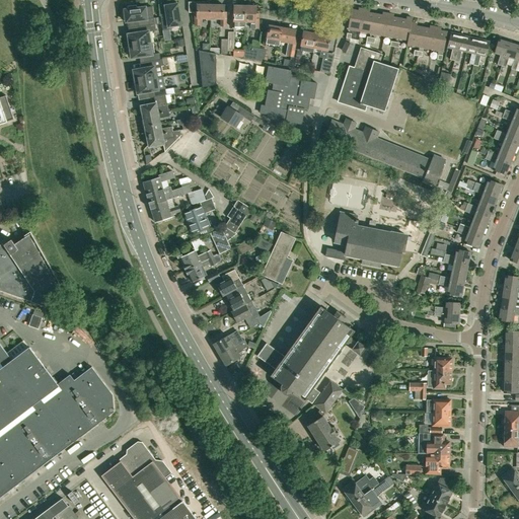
[(204,5),(199,5),(199,2),(189,1),(189,12),(196,12),(195,25),(200,25),(200,17),(211,18),(211,5),(209,5),(209,2),(204,2),(204,5)]
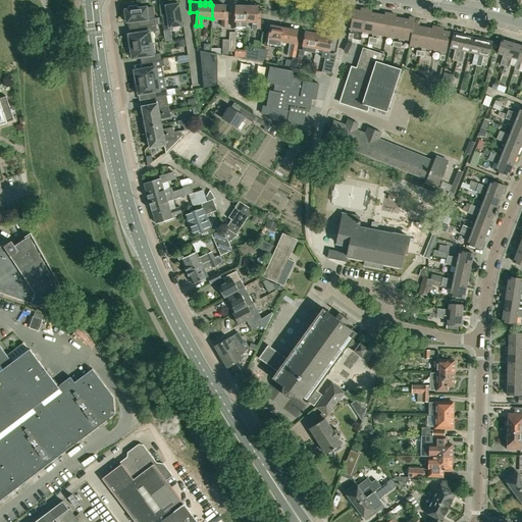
[(170,30),(170,27),(181,24),(178,4),(177,4),(177,2),(169,3),(169,5),(166,6),(168,16),(162,17),(164,31),(170,30)]
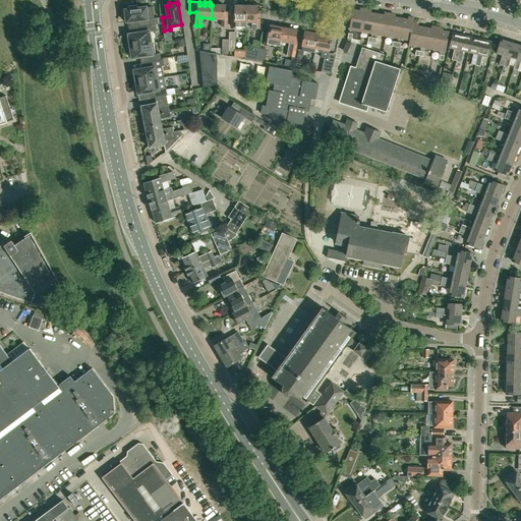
[(246,6),(245,21),(246,21),(252,21),(252,29),(259,29),(259,19),(256,19),(257,6),(255,6),(255,4),(248,4),(248,6),(246,6)]
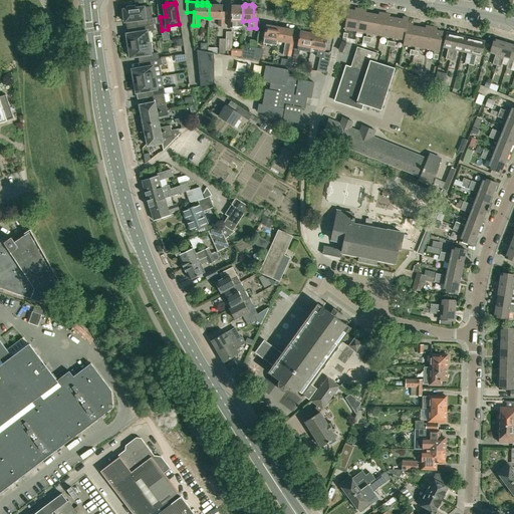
[(137,26),(154,24),(153,17),(146,18),(144,7),(136,8),(136,5),(125,6),(126,9),(123,9),(123,10),(121,11),(122,18),(124,18),(124,21),(136,20),(137,26)]
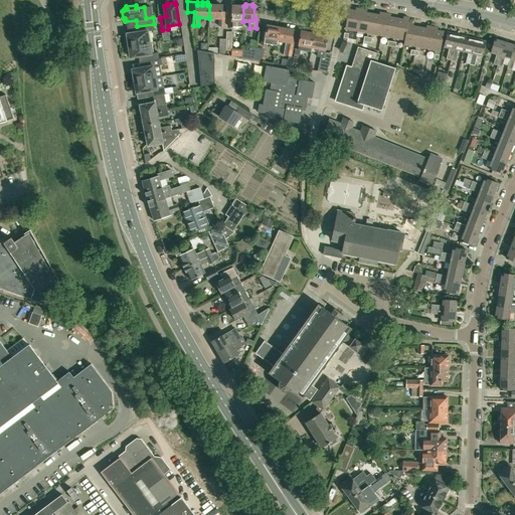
[(209,5),(209,18),(219,18),(219,25),(224,26),(224,12),(222,11),(222,5),(209,5)]
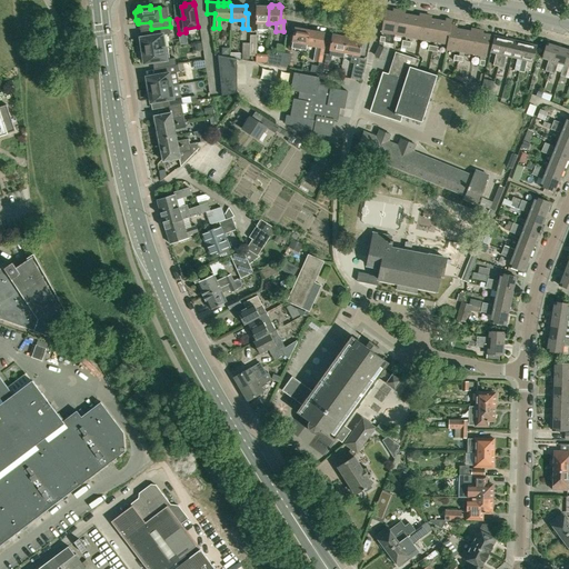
[(269,23),(268,23),(269,7),(257,6),(257,13),(253,13),(253,29),(268,30),(268,26),(269,26),(269,23)]
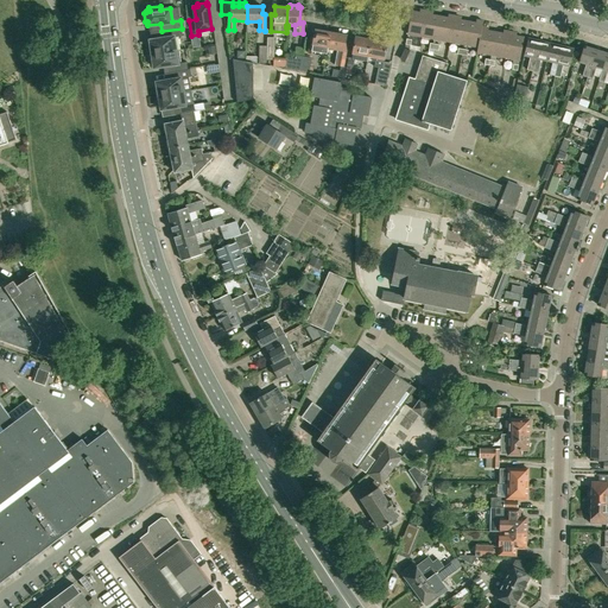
[(422,37),(426,11),(422,10),(420,12),(412,11),(407,33),(422,37)]
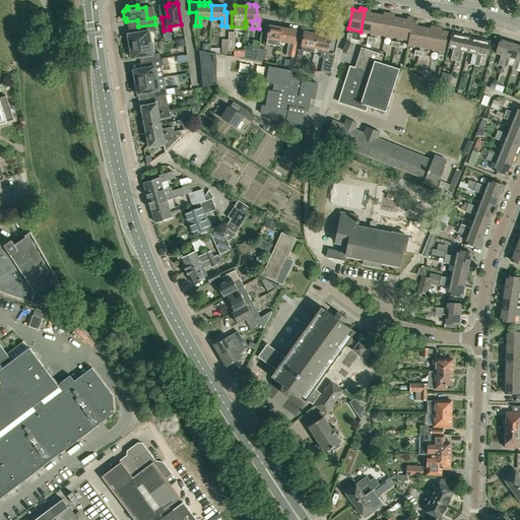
[(373,34),(376,13),(369,12),(370,10),(365,9),(361,31),(373,34)]
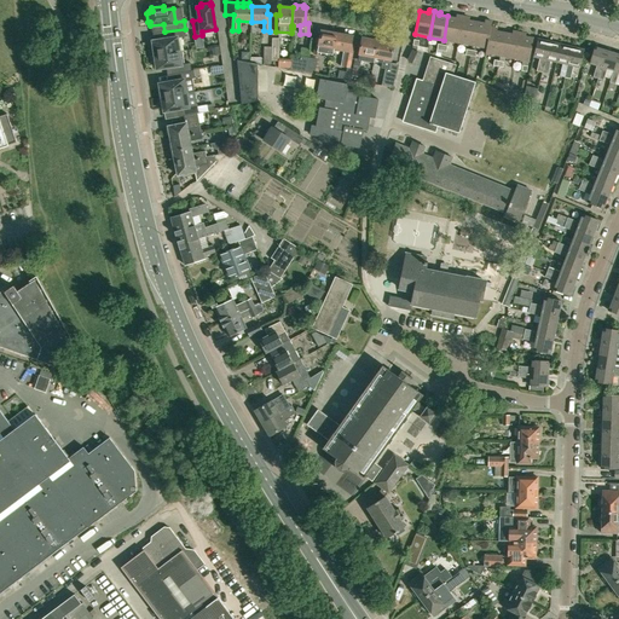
[(458,42),(463,16),(457,15),(457,18),(447,16),(444,40),(458,42)]
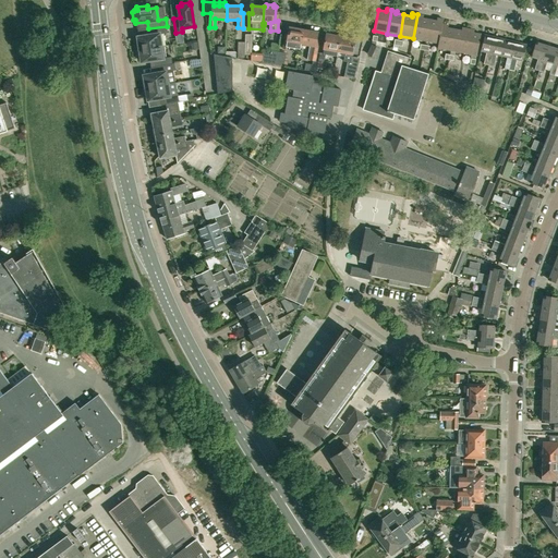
[(425,40),(429,20),(422,17),(422,15),(417,14),(413,38),(425,40)]
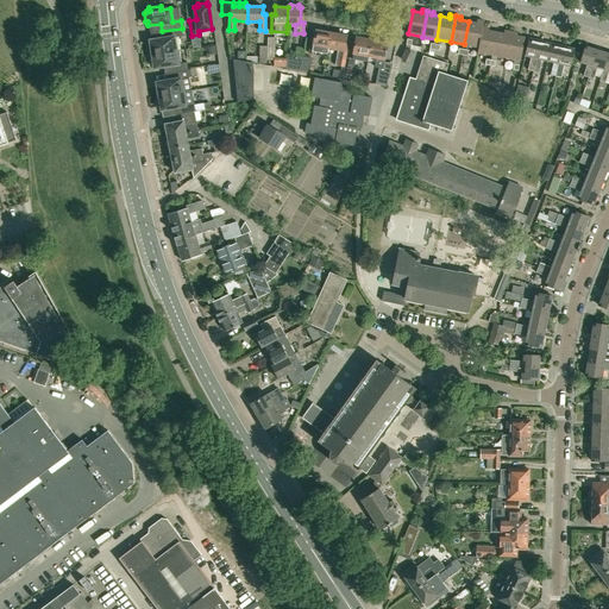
[(478,46),(483,26),(484,20),(478,20),(478,23),(469,22),(464,44),(478,46)]
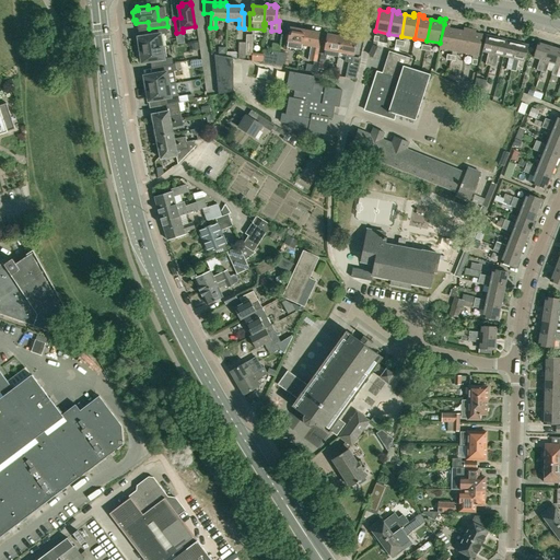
[(452,50),(456,30),(448,27),(448,25),(444,24),(440,43),(439,48),(452,50)]
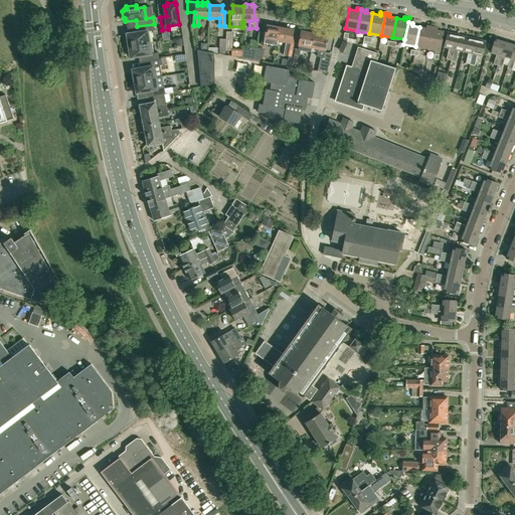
[(127,46),(149,42),(148,31),(155,30),(154,24),(137,26),(138,32),(127,34),(128,37),(125,38),(127,46)]
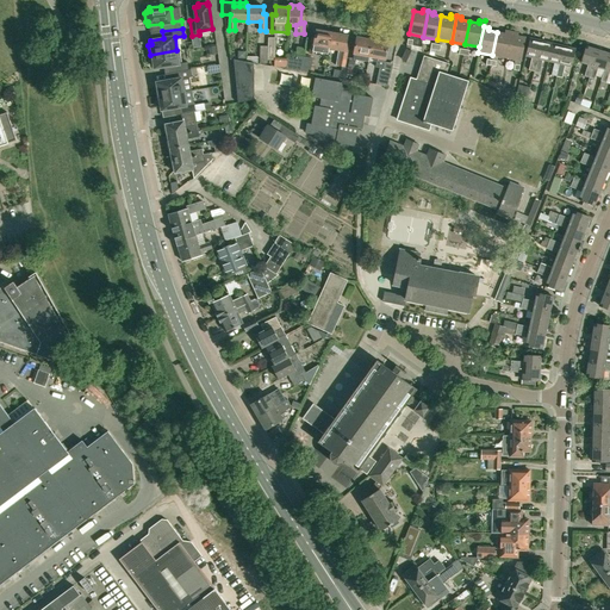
[(328,56),(329,48),(332,32),(317,30),(316,37),(313,37),(310,54),(316,54),(328,56)]
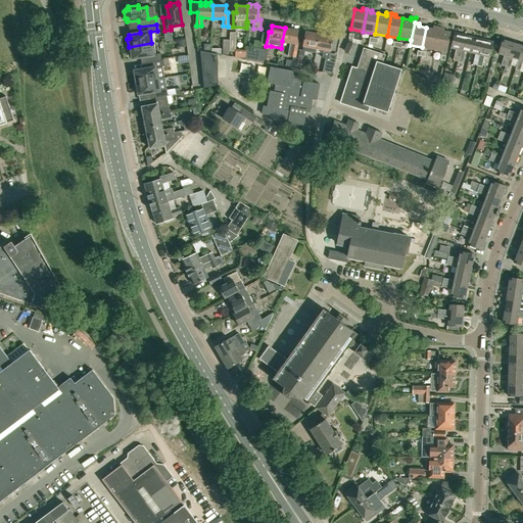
[(435,49),(439,27),(434,26),(433,29),(426,28),(422,47),(435,49)]
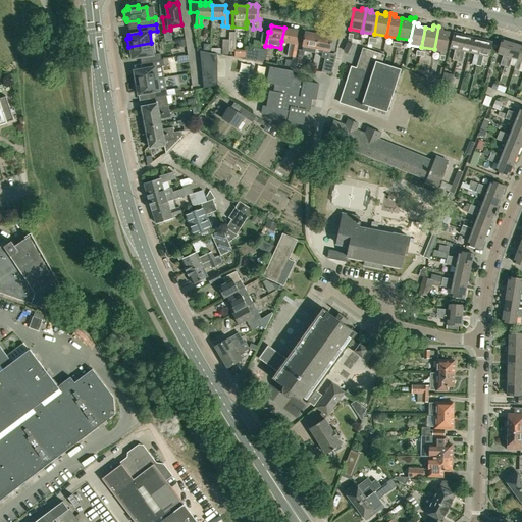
[(442,31),(442,28),(438,27),(434,49),(447,52),(450,32),(442,31)]
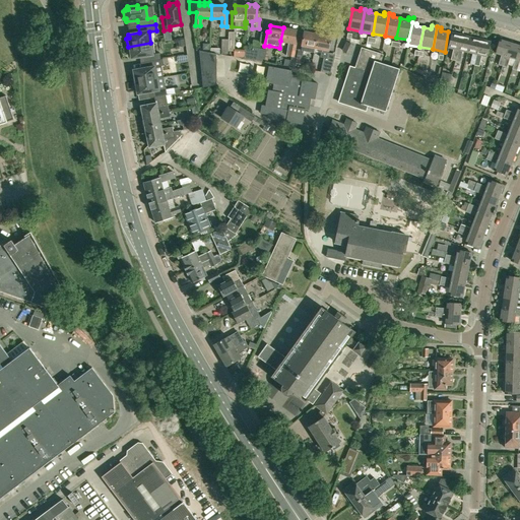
[(283,27),(280,41),(288,42),(286,56),(294,57),(298,37),(296,37),(297,30),(283,27)]
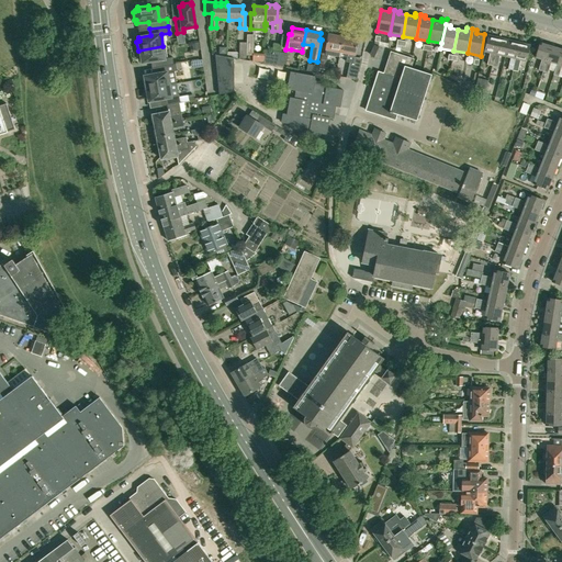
[(339,57),(340,52),(343,36),(329,34),(325,54),(322,53),(321,62),(326,63),(327,55),(339,57)]
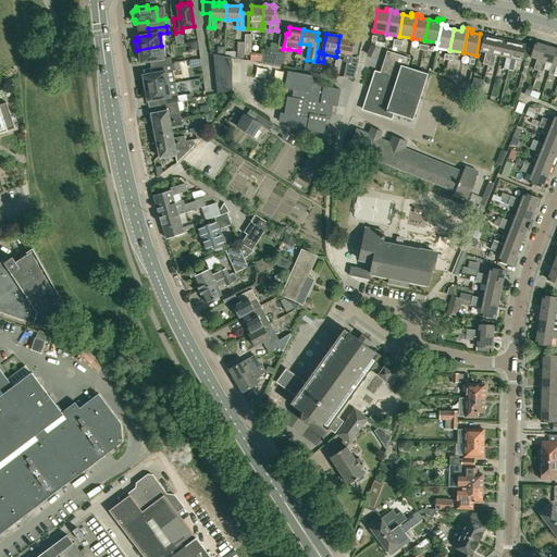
[(487,64),(494,37),(484,35),(480,50),(485,52),(483,63),(487,64)]
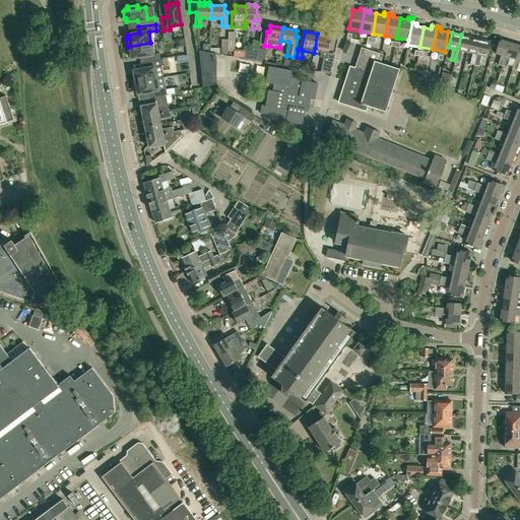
[(334,54),(328,53),(331,36),(317,34),(315,48),(322,49),(320,57),(324,58),(321,72),(330,73),(334,54)]
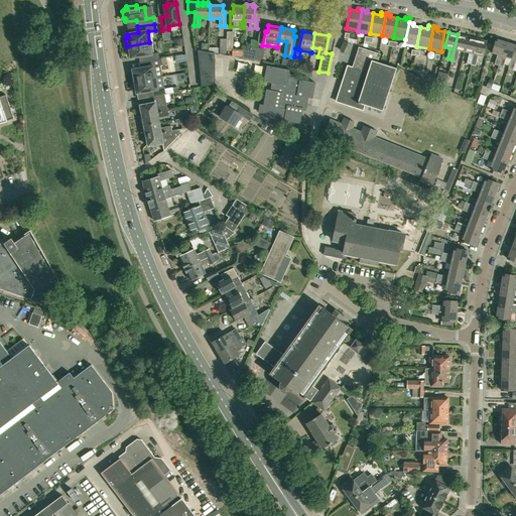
[(464,51),(468,36),(458,34),(452,59),(457,60),(459,50),(464,51)]
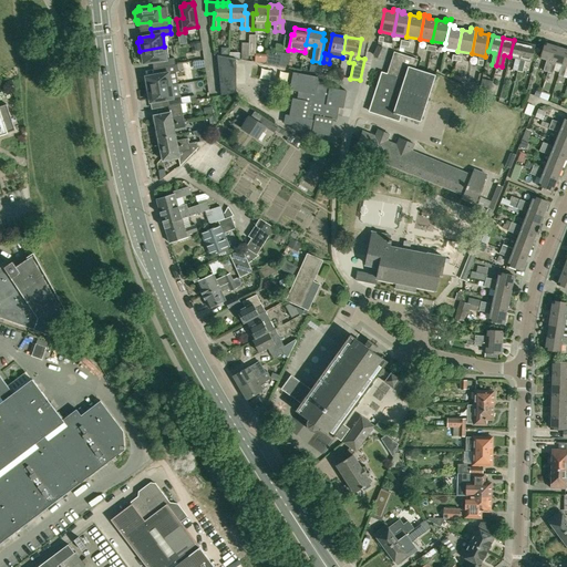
[(517,71),(524,43),(514,40),(509,57),(515,58),(513,70),(517,71)]
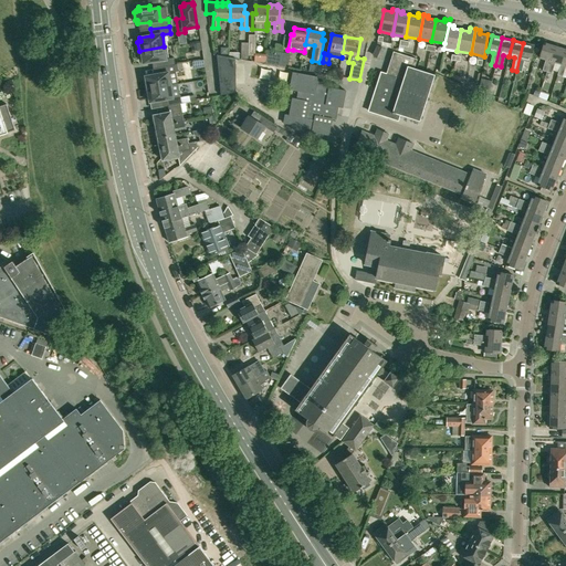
[(547,72),(555,45),(544,42),(540,58),(545,60),(542,70),(547,72)]
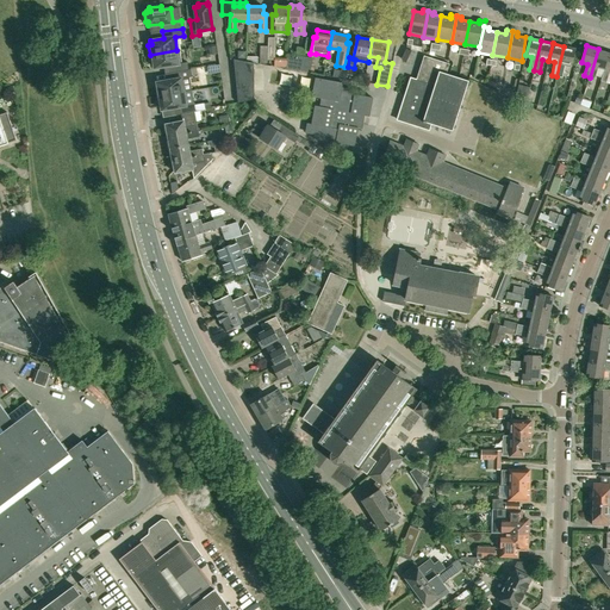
[(565,64),(571,67),(576,49),(564,47),(556,76),(562,78),(565,64)]
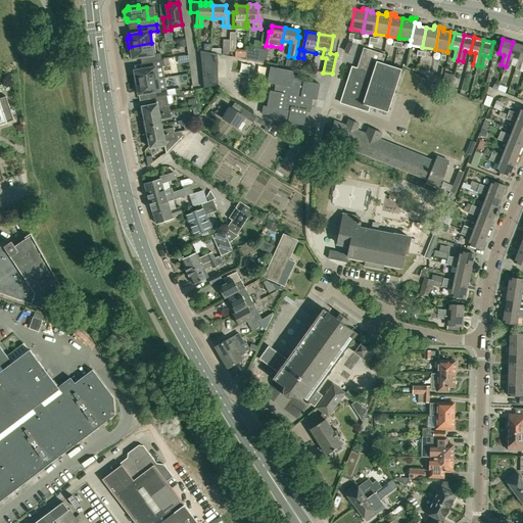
[(518,59),(522,45),(513,42),(506,66),(510,67),(513,57),(518,59)]
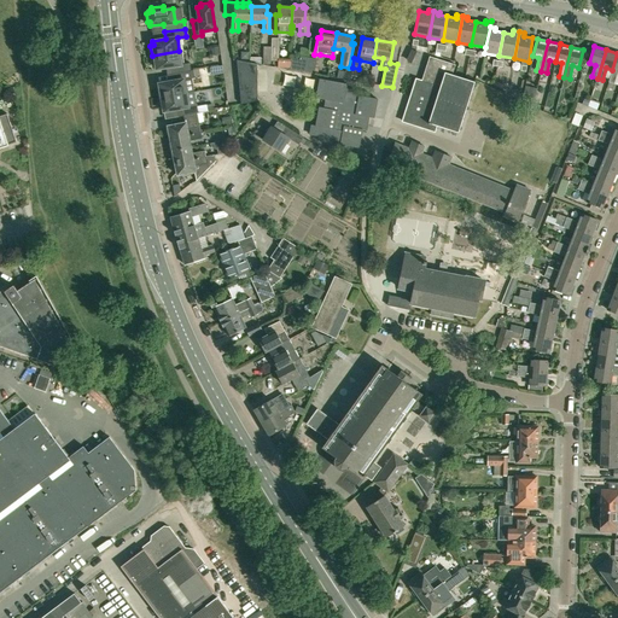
[(172,75),(193,71),(193,70),(191,70),(190,63),(181,64),(179,51),(152,56),(153,65),(156,65),(157,69),(170,68),(172,75)]
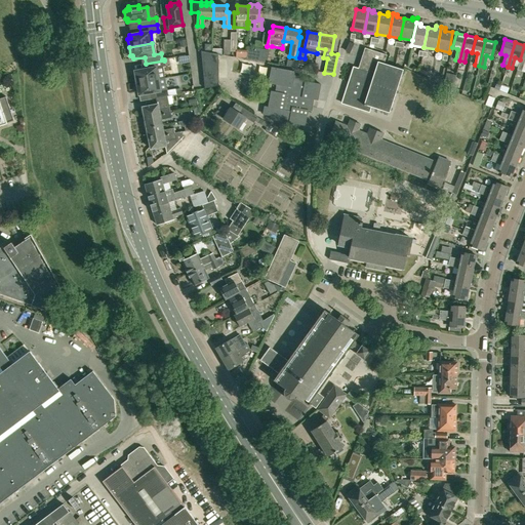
[(351,43),(347,51),(353,54),(357,46),(351,43)]
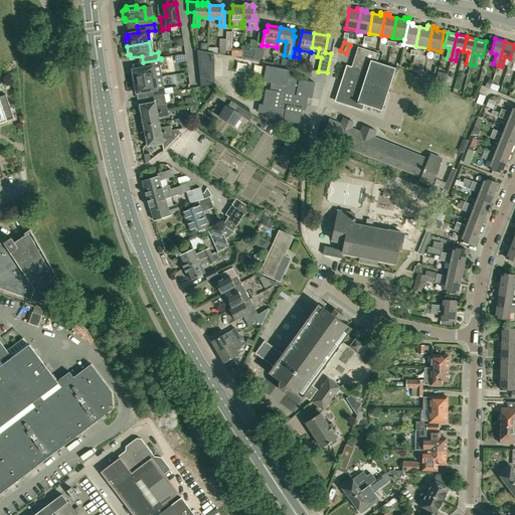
[(254,60),(256,48),(251,47),(250,50),(241,49),(241,58),(254,60)]
